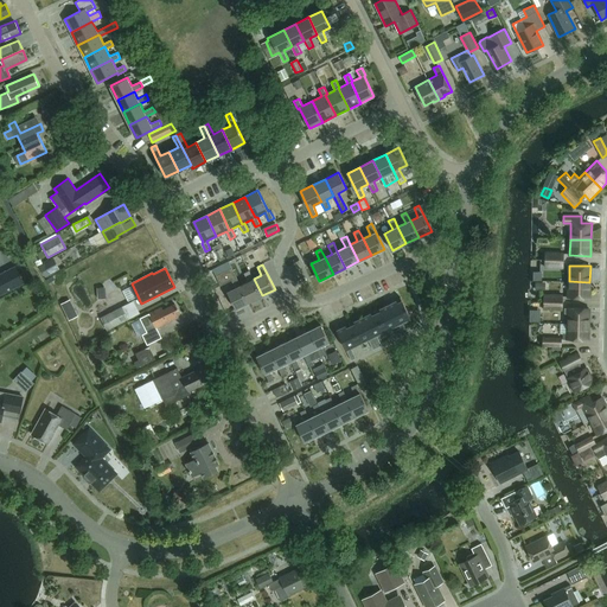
[(241,286),(241,285),(232,268),(216,275),(221,286),(231,280),(236,288),(228,292),(236,308),(249,302),(241,286)]
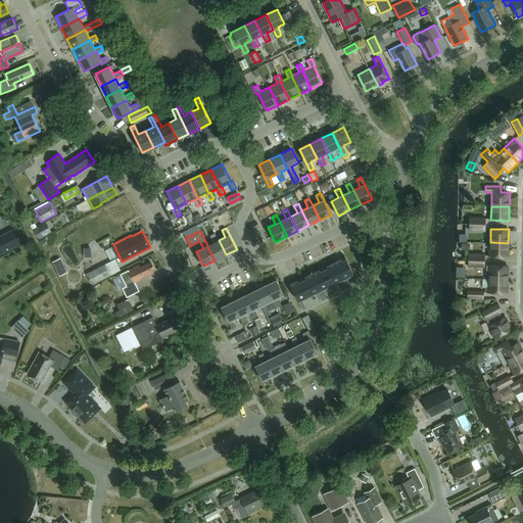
[(9,232),(0,236),(0,249),(2,253),(16,246),(9,232)]
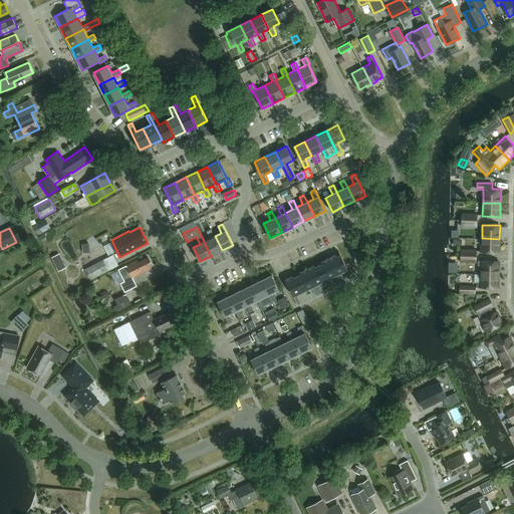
[(215,236),(211,229),(207,231),(210,238),(204,241),(204,242),(211,256),(222,250),(215,236)]
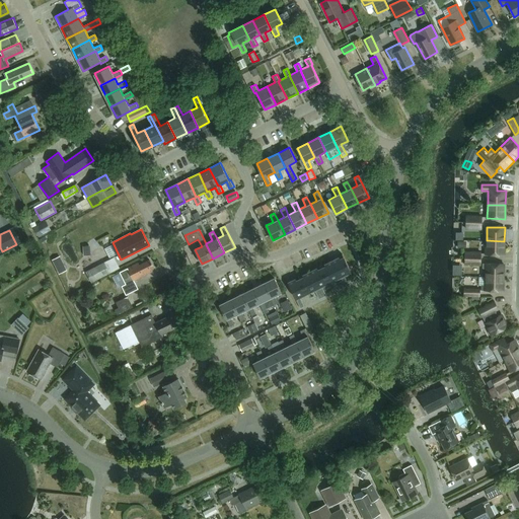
[(504,254),(504,241),(487,240),(487,254),(504,254)]
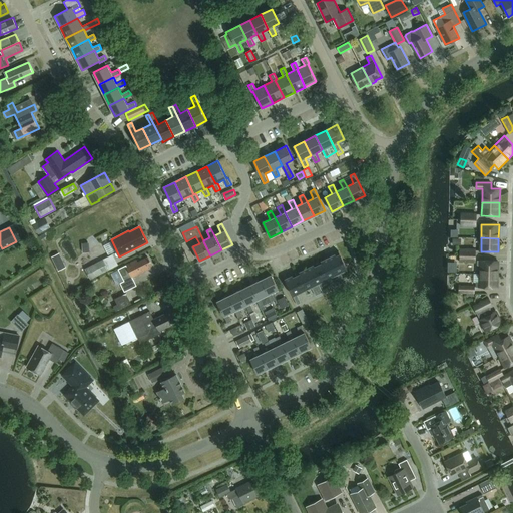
[(339,252),(329,258),(341,283),(345,281),(340,272),(353,266),(348,255),(343,259),(339,252)]
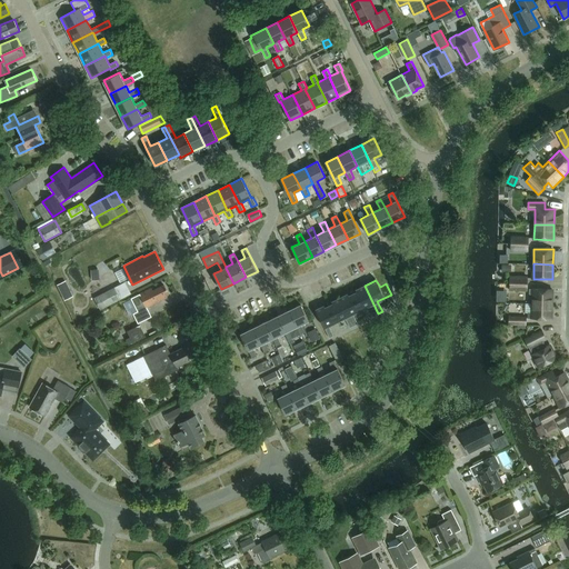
[(152,288),(131,298),(138,311),(133,313),(139,322),(151,316),(147,307),(167,298),(165,295),(169,293),(165,285),(153,290),(152,288)]
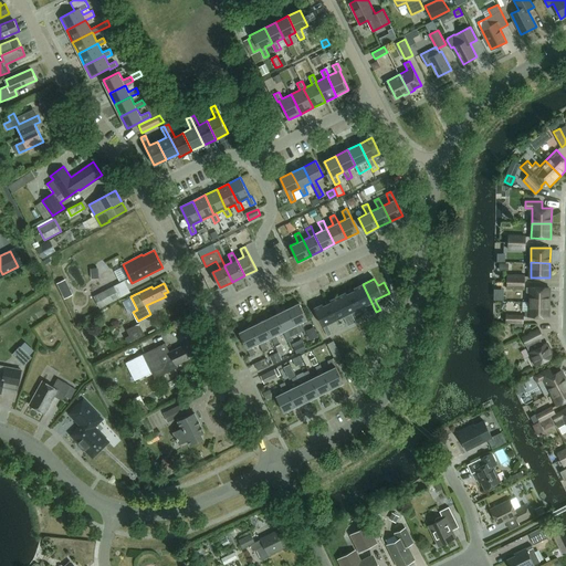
[(363,284),(350,290),(359,307),(367,304),(371,314),(376,312),(363,284)]
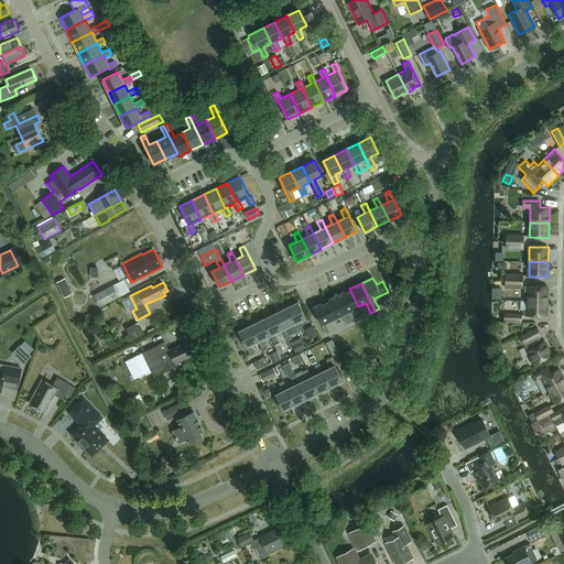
[(114,284),(94,295),(99,306),(120,296),(114,284)]
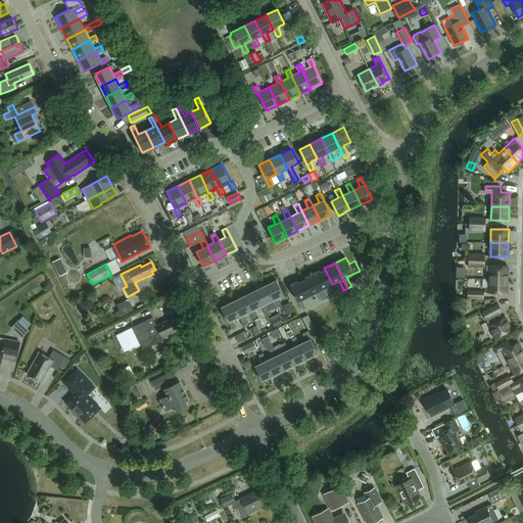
[(507,279),(508,266),(489,265),(489,279),(507,279)]
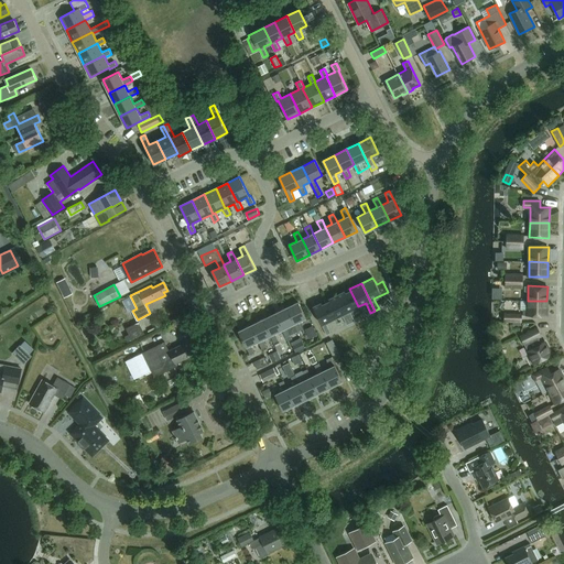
[(73,293),(68,286),(61,290),(65,297),(73,293)]
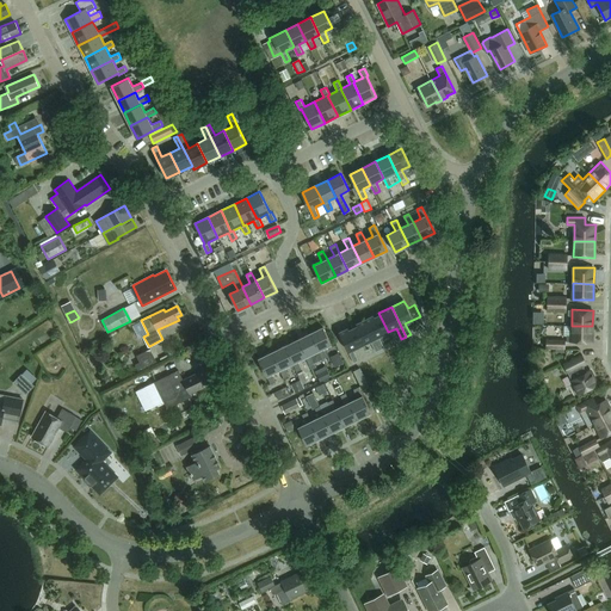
[(378,313),(365,320),(380,350),(384,347),(380,337),(388,332),(378,313)]
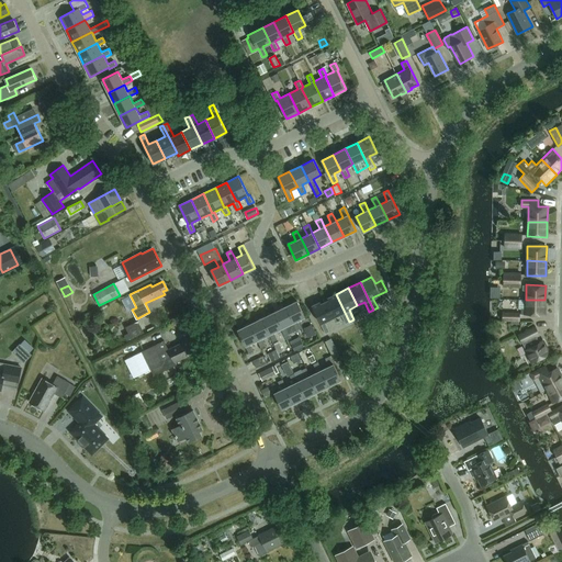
[(336,294),(324,300),(333,317),(340,314),(346,324),(349,322),(336,294)]
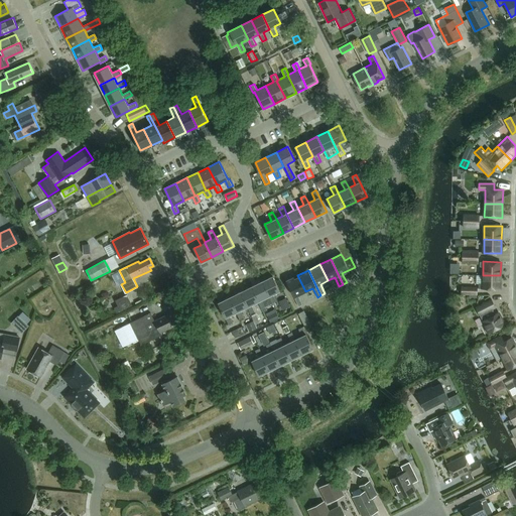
[(297,275),(286,280),(294,296),(298,306),(302,304),(298,295),(305,291),(297,275)]
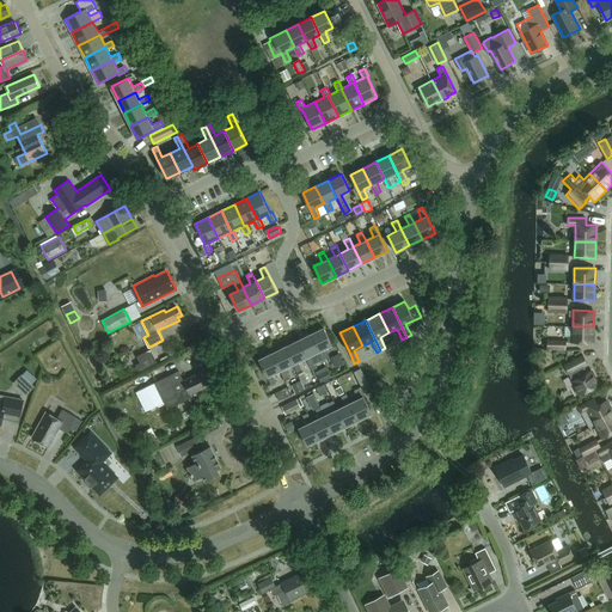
[(593,343),(593,326),(573,326),(573,342),(593,343)]
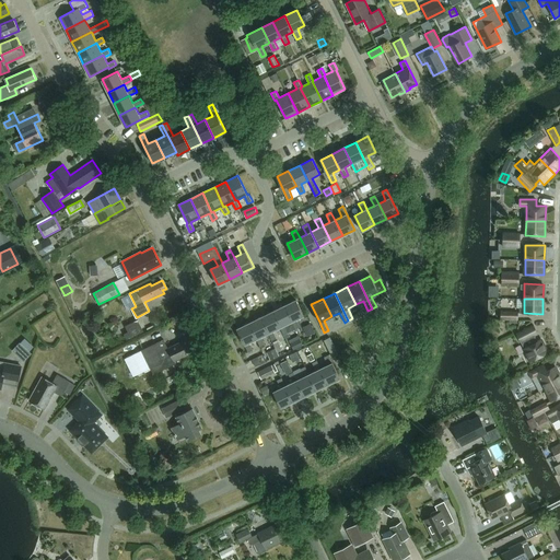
[(283,305),(291,322),(295,329),(300,327),(296,318),(304,315),(296,300),(283,305)]
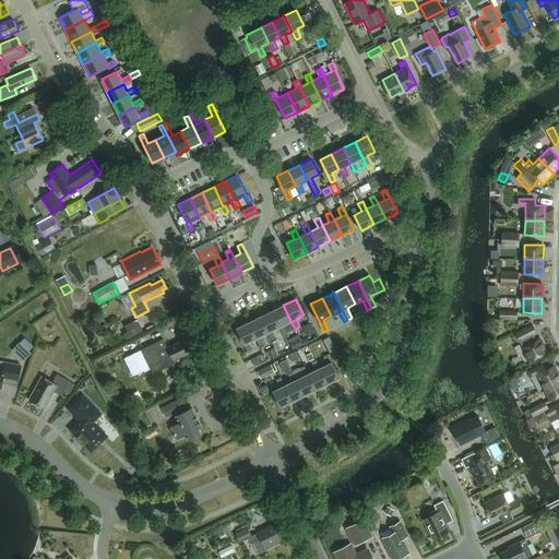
[(272,311),(280,326),(283,334),(288,332),(284,324),(290,321),(283,305),(272,311)]
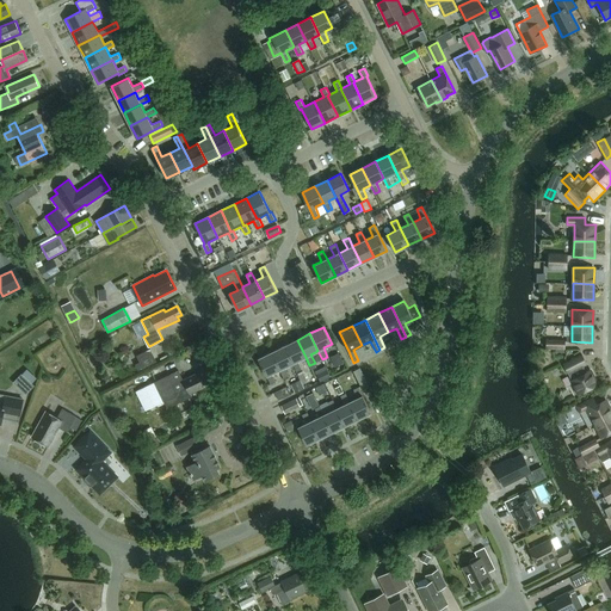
[(565,339),(547,339),(545,349),(565,349),(565,339)]
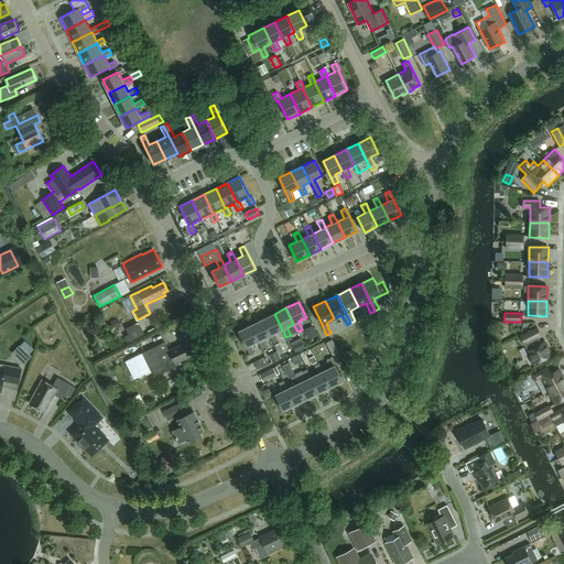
[(262,320),(270,335),(273,343),(279,340),(274,333),(282,329),(274,314),(262,320)]
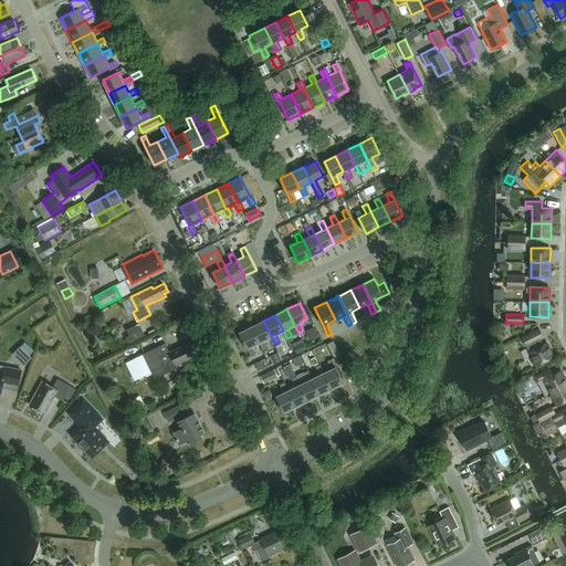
[(263,321),(251,326),(259,342),(263,350),(268,347),(263,339),(271,336),(263,321)]
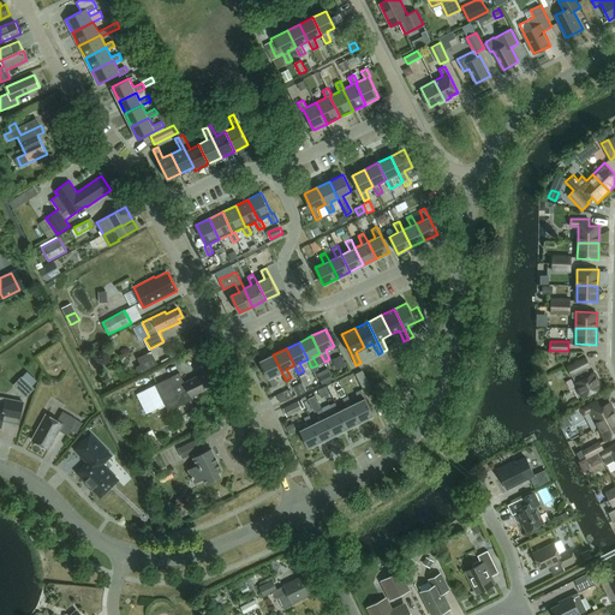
[(141,365),(137,366),(139,374),(157,364),(151,352),(137,358),(141,365)]
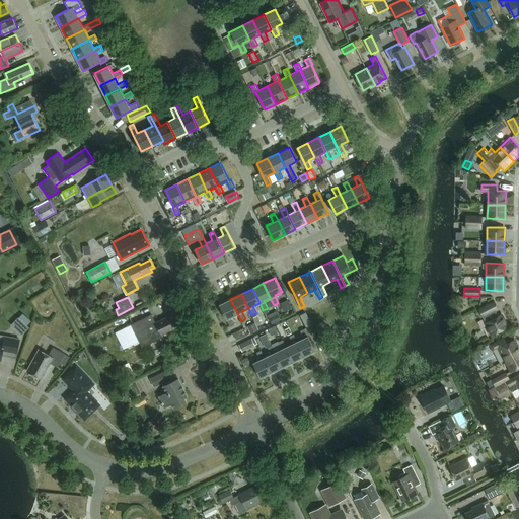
[(230,299),(219,305),(230,326),(234,324),(231,317),(237,313),(230,299)]
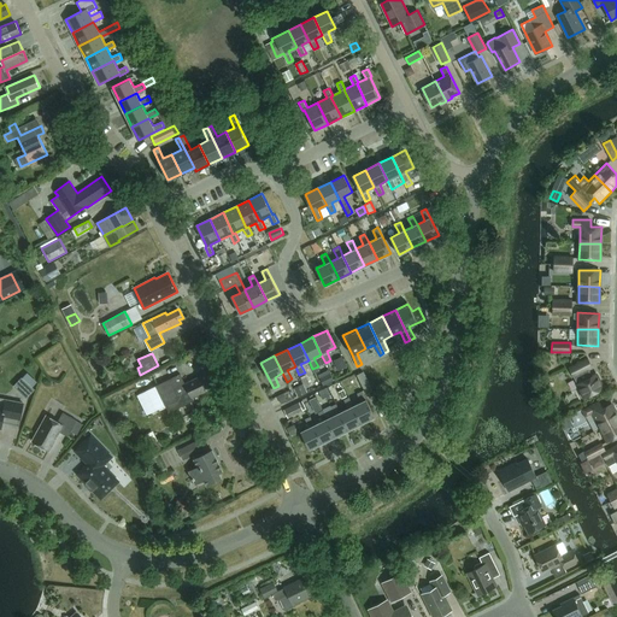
[(347,366),(342,356),(334,360),(339,370),(347,366)]
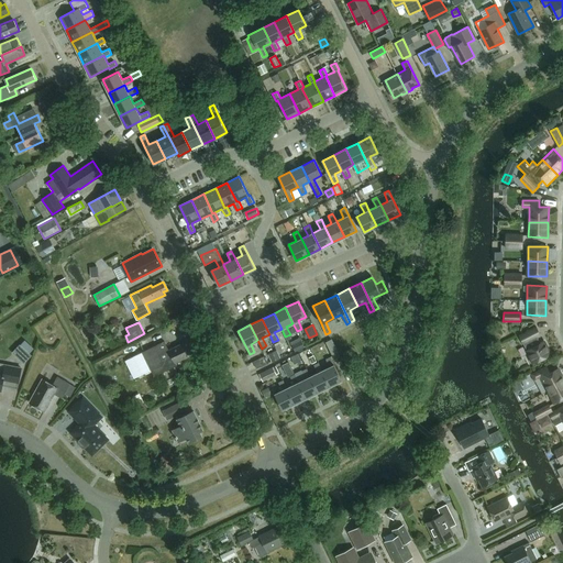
[(533,363),(551,354),(543,341),(540,342),(538,337),(541,334),(537,327),(519,335),(533,363)]
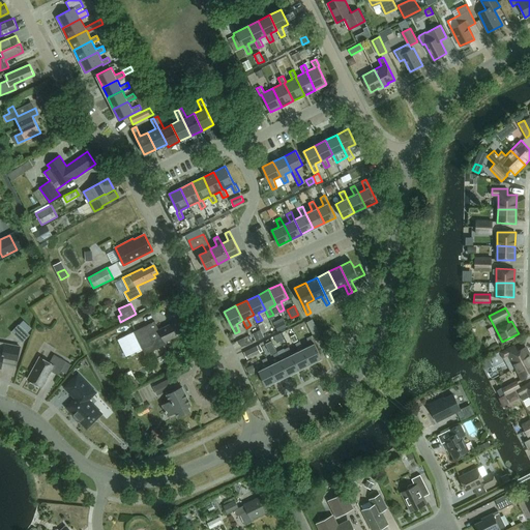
[(277,330),(287,326),(282,317),(272,322),(277,330)]
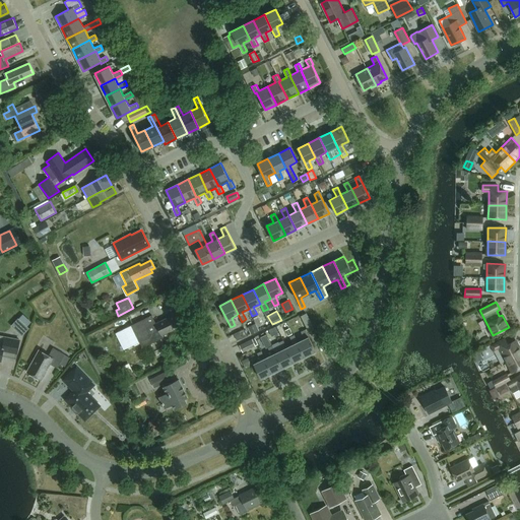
[(301,316),(307,328),(313,325),(307,313),(301,316)]
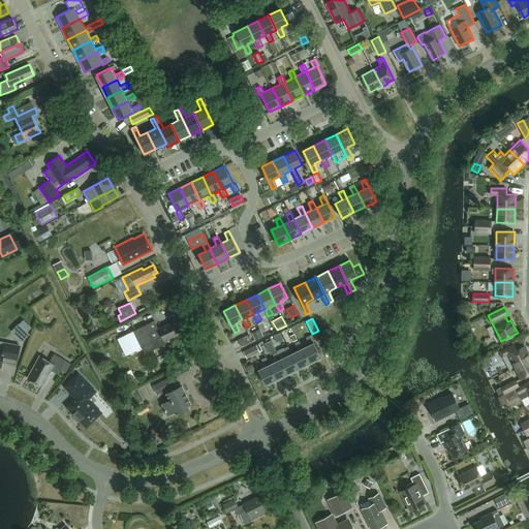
[(164,340),(185,331),(181,321),(178,322),(177,319),(159,329),(155,320),(126,334),(134,351),(143,347),(145,352),(165,343),(164,340)]
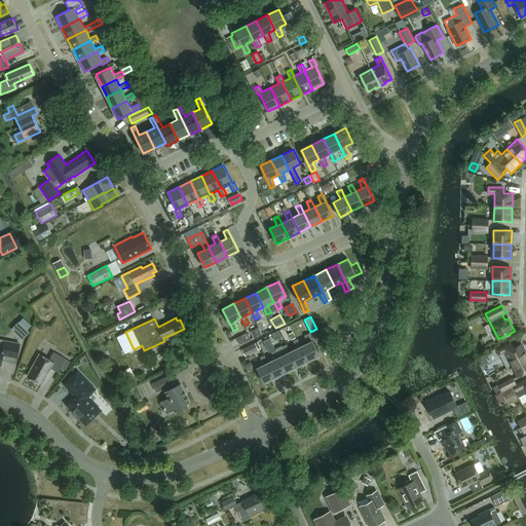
[(17,322),(11,329),(23,339),(29,332),(17,322)]
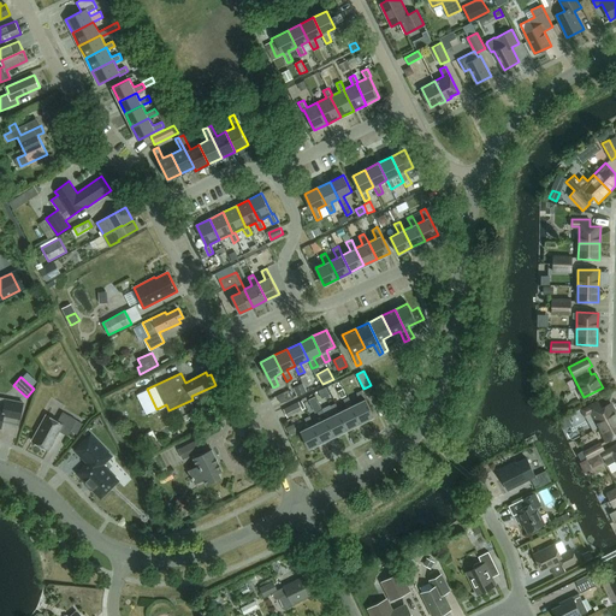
[(379,391),(388,388),(384,381),(377,385),(379,391)]
